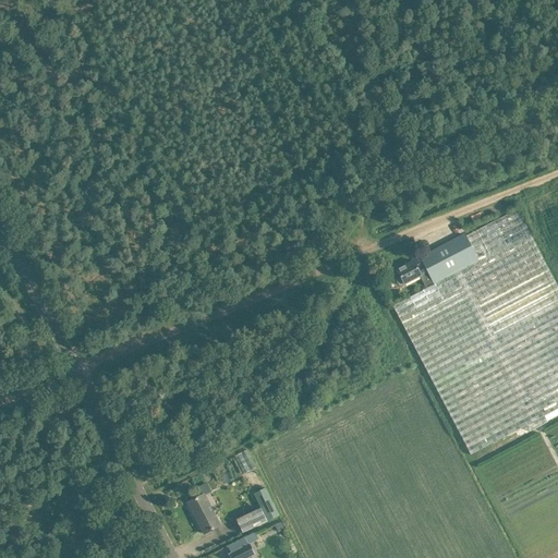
[(434,284),(392,306),(470,455),(525,425),(529,432),(547,422),(544,416),(557,408),(557,288),(537,247),(531,234),(518,209),(495,221),(465,237),(464,234),(420,257),(421,258),(414,262),(413,262),(397,269),(401,277),(397,279),(397,280),(399,284),(400,286),(404,283),(404,284),(420,276),(425,287),(433,282),(434,284)]
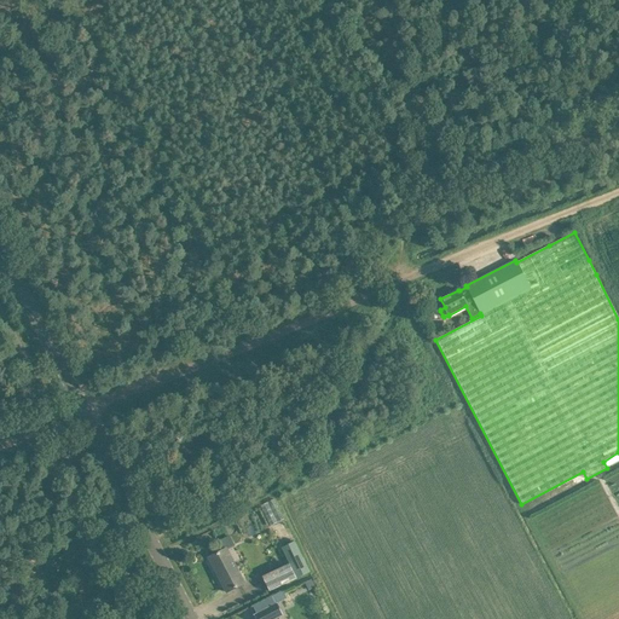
[(271,526),(284,519),(275,499),(261,505),(271,526)]
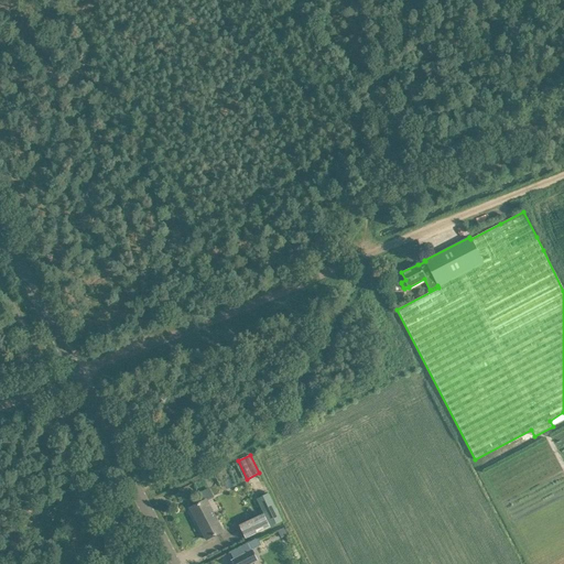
[(208,498),(216,495),(213,487),(205,490),(208,498)]
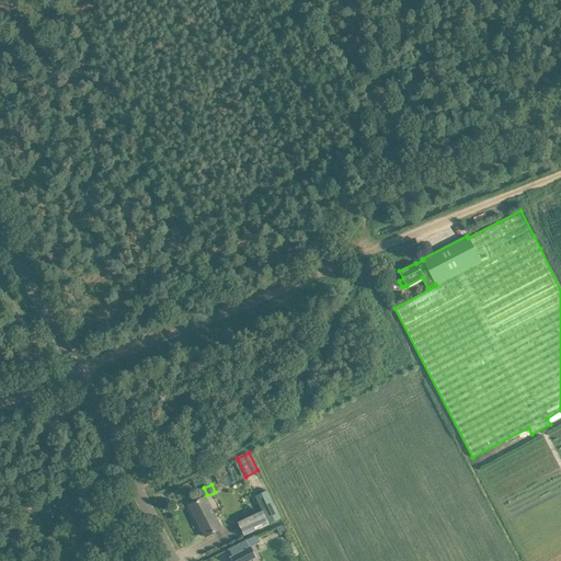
[(266,491),(255,496),(262,511),(267,524),(268,525),(281,518),(266,491)]
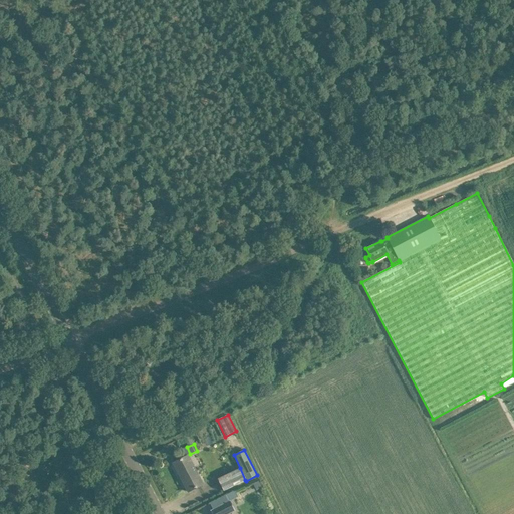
[(189,492),(197,487),(203,484),(188,456),(174,463),(189,492)]
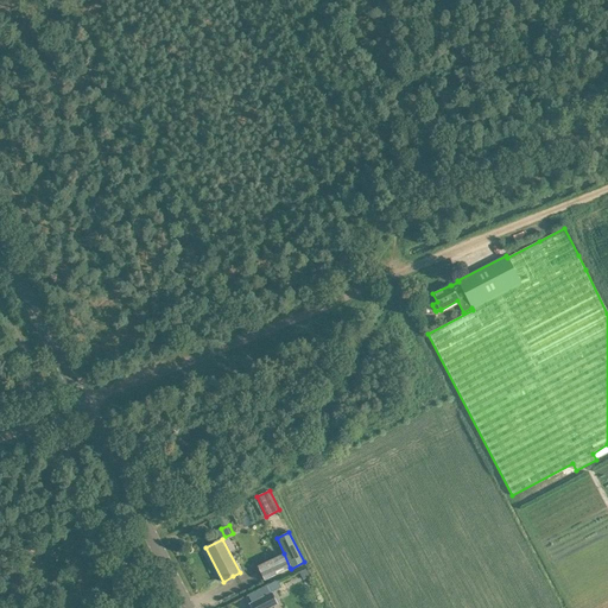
[(258,567),(265,581),(290,568),(284,553),(258,567)]
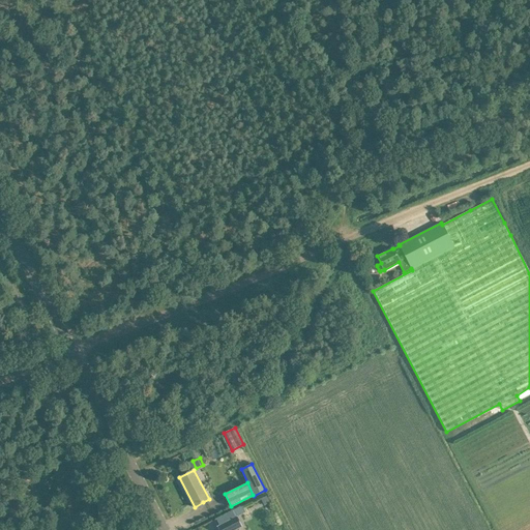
[(266,496),(261,499),(265,506),(270,503),(266,496)]
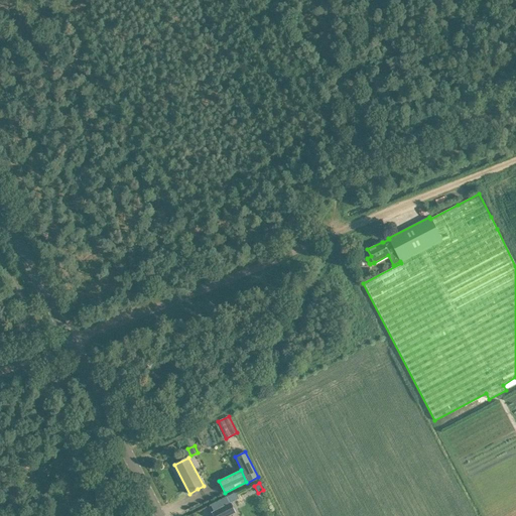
[(236,493),(227,498),(230,503),(231,503),(239,499),(236,493)]
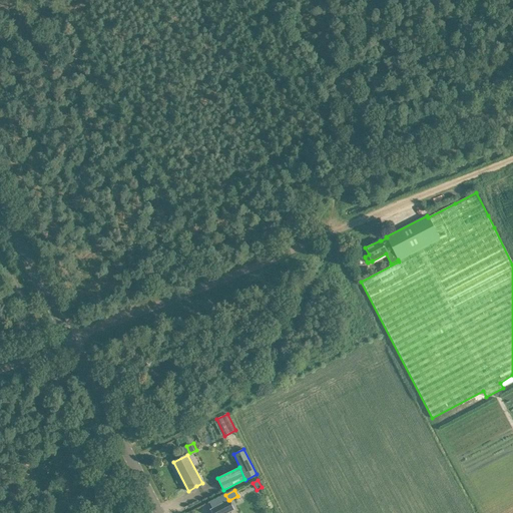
[(234,509),(229,500),(228,500),(210,510),(211,512),(227,512),(228,512),(234,509)]
